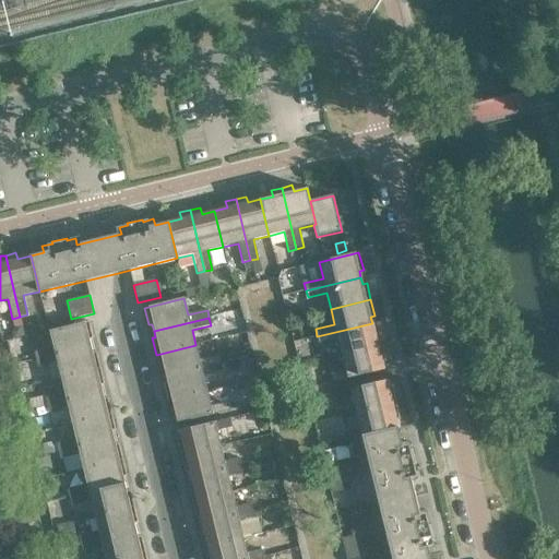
[(93,339),(88,321),(49,331),(54,347),(34,352),(36,359),(91,346),(90,340),(93,339)]
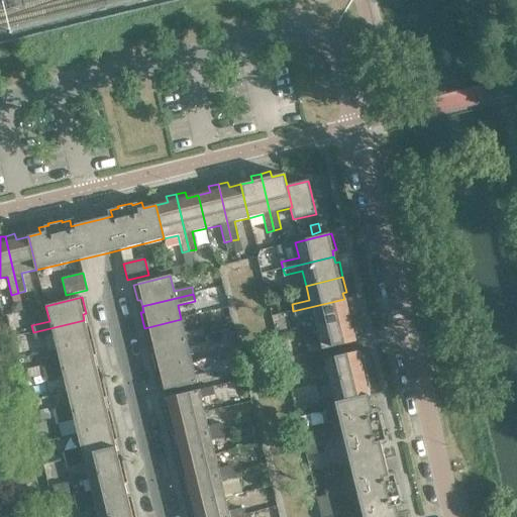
[(345,305),(344,299),(293,311),(295,317),(313,313),(316,328),(352,319),(349,304),(345,305)]
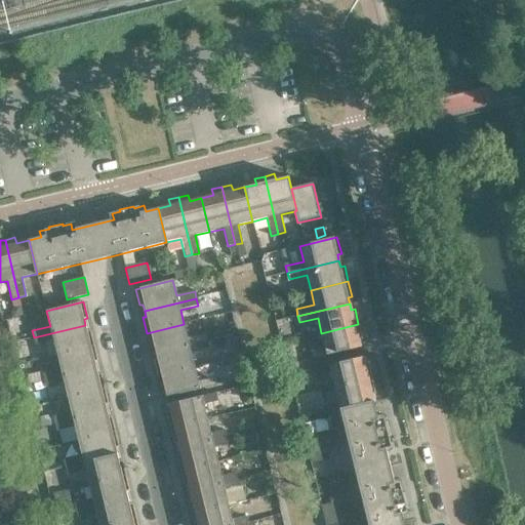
[(9,310),(11,318),(23,316),(19,305),(11,307),(9,310)]
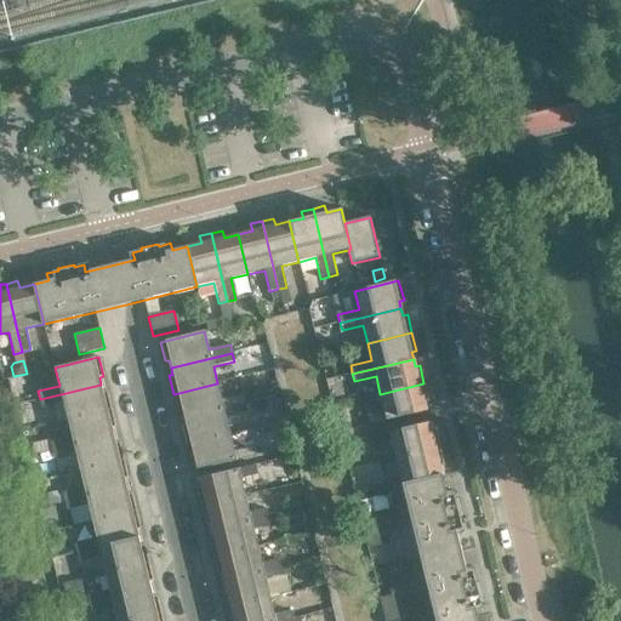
[(265,398),(260,382),(241,387),(243,394),(245,403),(265,398)]
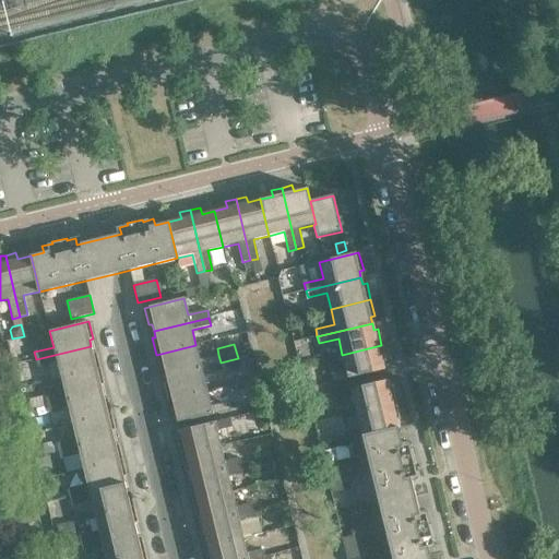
[(200,360),(195,345),(156,355),(161,370),(164,370),(166,377),(221,363),(218,355),(200,360)]
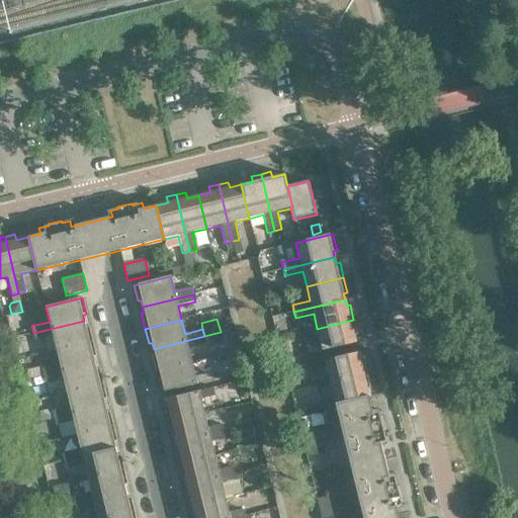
[(357,335),(353,320),(317,329),(320,343),(307,346),(309,354),(355,342),(354,336),(357,335)]
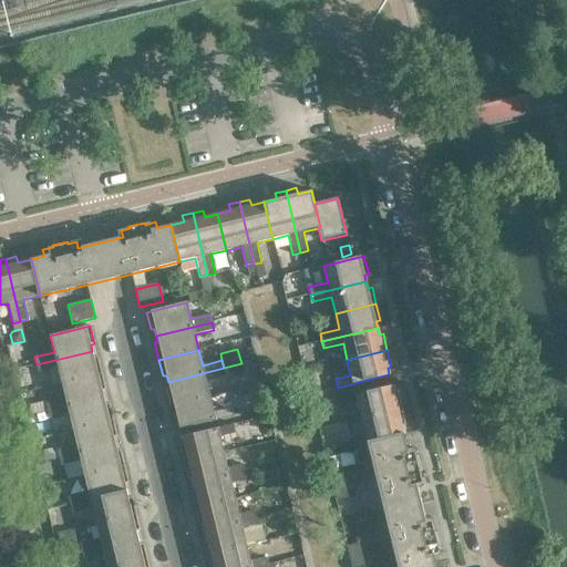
[(94,358),(92,351),(37,364),(38,372),(58,368),(62,383),(102,373),(98,357),(94,358)]
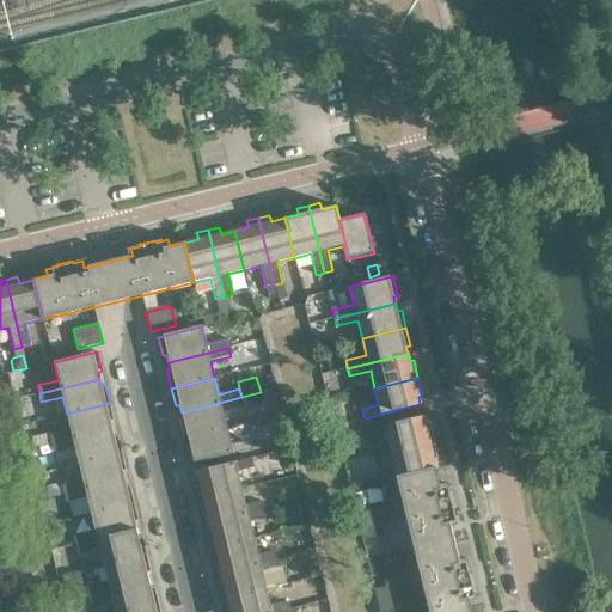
[(244,405),(242,397),(182,412),(183,420),(179,421),(183,439),(227,428),(222,411),(244,405)]
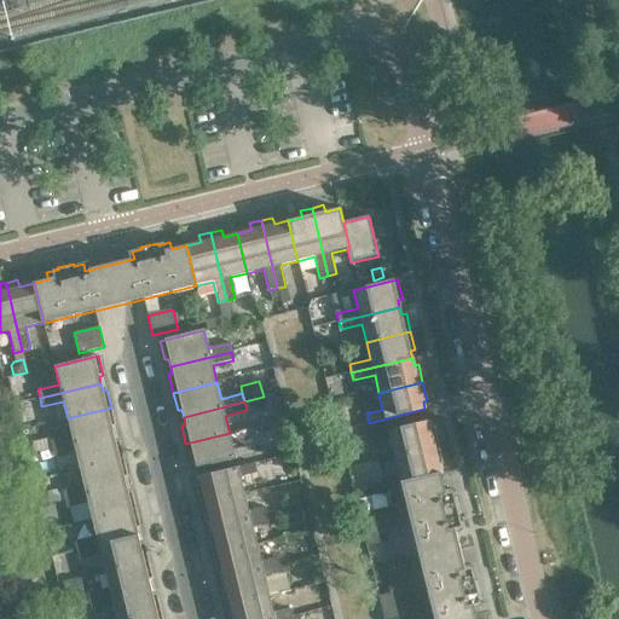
[(116,426),(111,408),(68,418),(71,435),(50,441),(52,449),(114,434),(111,427),(116,426)]
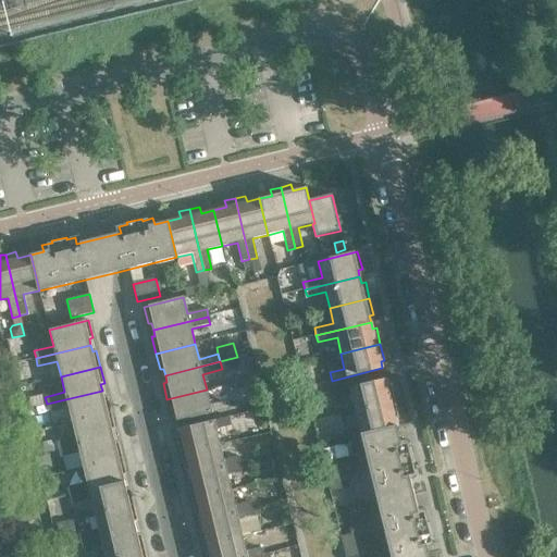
[(386,386),(384,379),(334,391),(336,399),(351,396),(355,411),(394,401),(391,385),(386,386)]
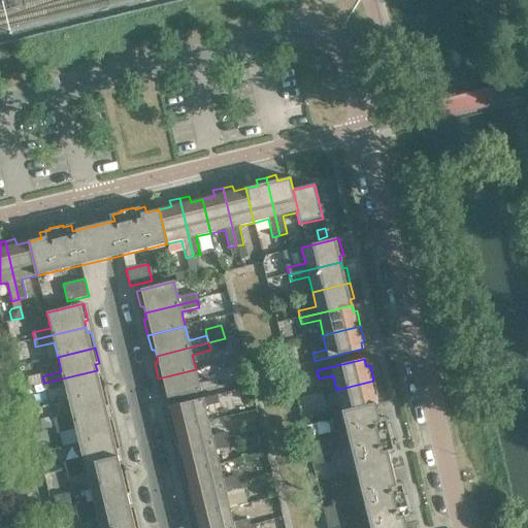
[(199,384),(196,369),(158,378),(162,394),(166,393),(168,400),(220,388),(218,380),(199,384)]
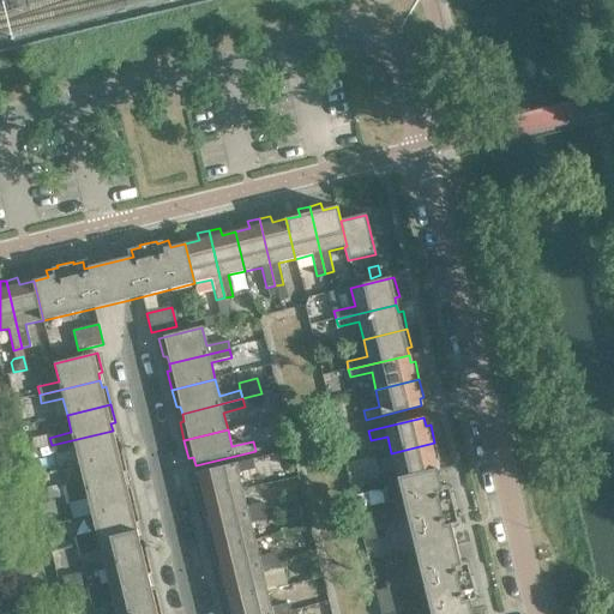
[(114,438),(113,431),(52,445),(54,453),(74,449),(79,465),(122,455),(119,437),(114,438)]
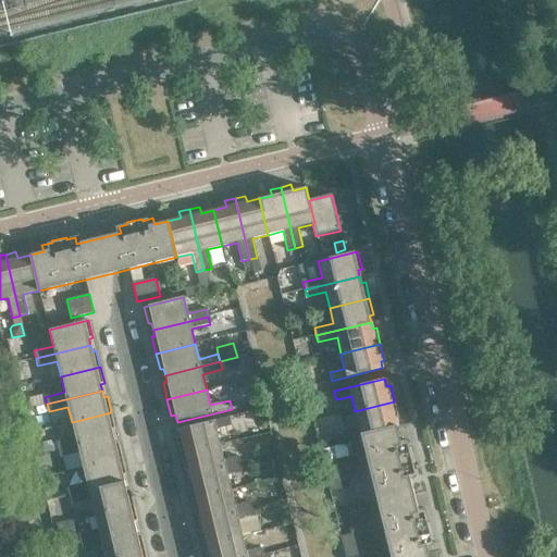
[(398,418),(394,401),(355,411),(359,426),(344,431),(346,438),(361,435),(396,426),(395,419),(398,418)]
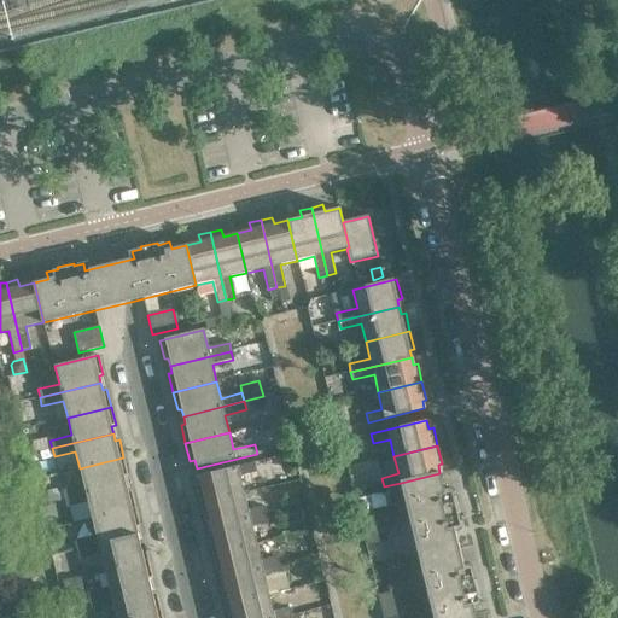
[(128,477),(123,458),(80,468),(83,485),(63,490),(65,499),(126,484),(124,477),(128,477)]
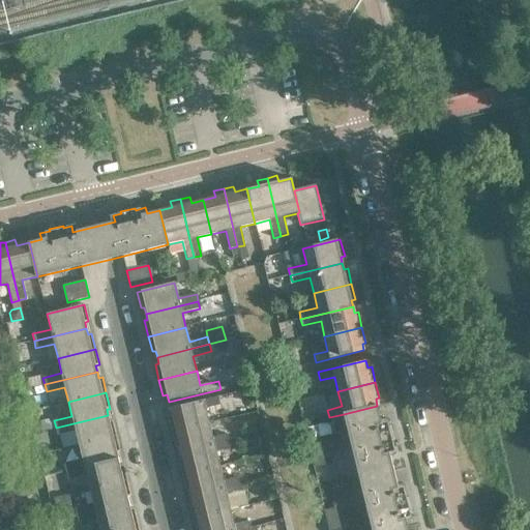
[(219,405),(218,396),(170,409),(171,416),(168,417),(171,433),(209,423),(206,409),(219,405)]
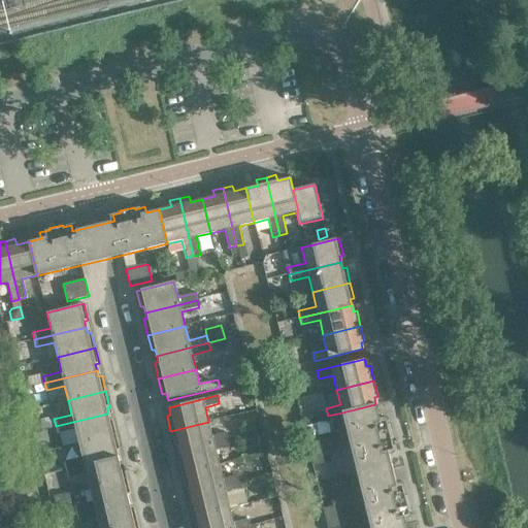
[(415,510),(410,495),(405,497),(401,483),(395,484),(388,455),(394,454),(391,438),(397,437),(393,422),(387,423),(386,418),(380,419),(375,404),(342,413),(370,527),(405,527),(404,520),(410,518),(408,513),(415,510)]
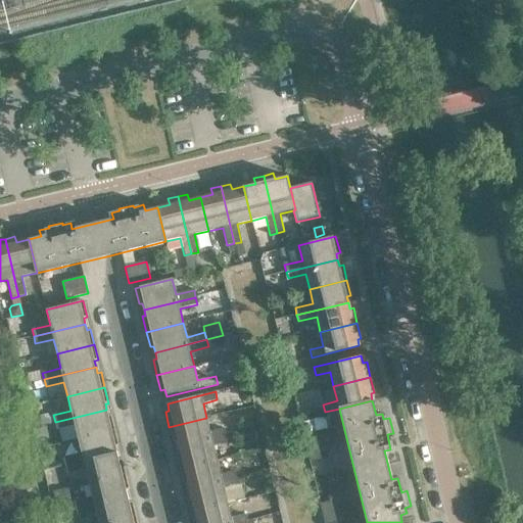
[(108,416),(106,410),(55,422),(56,429),(75,425),(78,439),(115,430),(111,415),(108,416)]
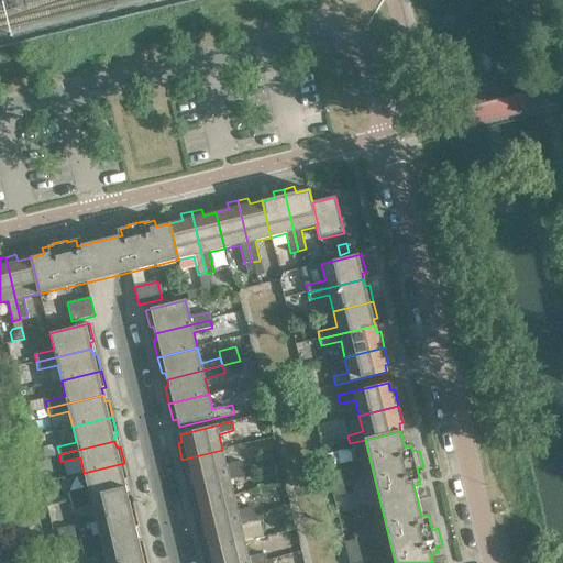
[(36,460),(53,455),(51,445),(34,450),(36,460)]
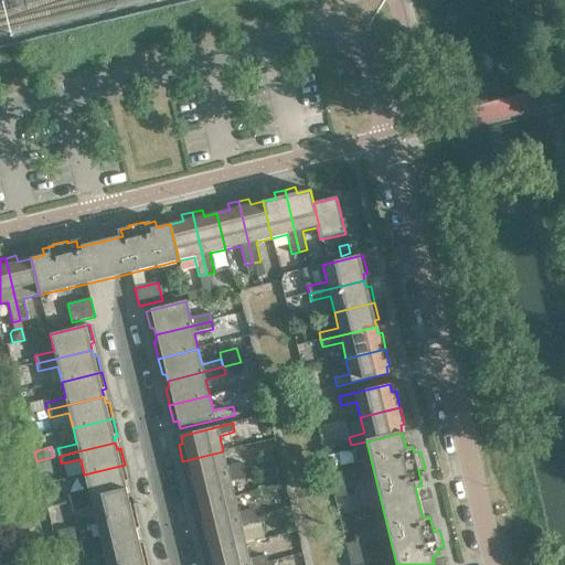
[(227,467),(223,451),(182,461),(187,478),(191,477),(192,483),(244,470),(242,462),(227,467)]
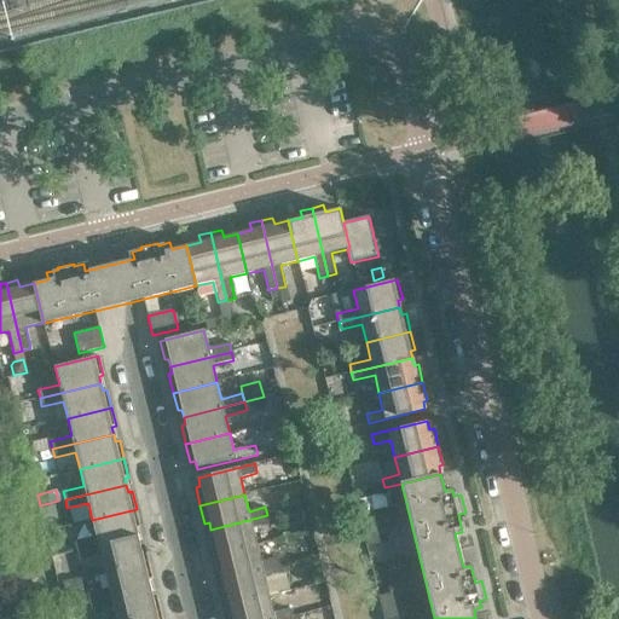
[(140,527),(137,509),(92,520),(97,538),(75,543),(77,551),(138,537),(137,528),(140,527)]
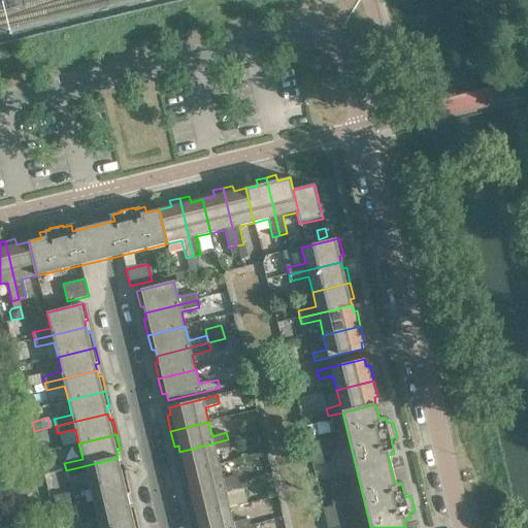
[(230,447),(228,439),(179,452),(182,458),(177,459),(182,474),(219,465),(216,450),(230,447)]
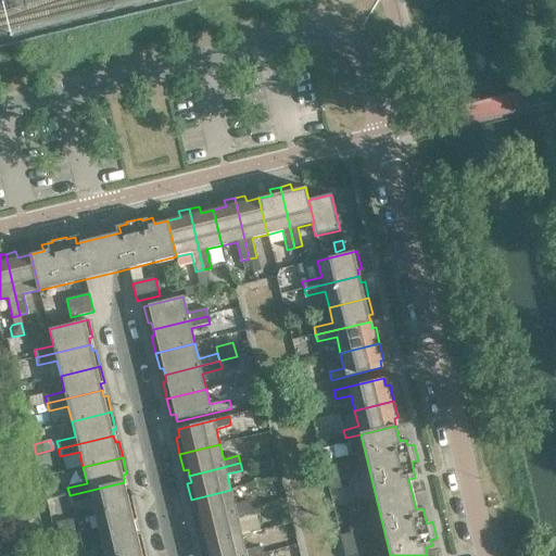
[(343,463),(324,468),(327,479),(346,475),(343,463)]
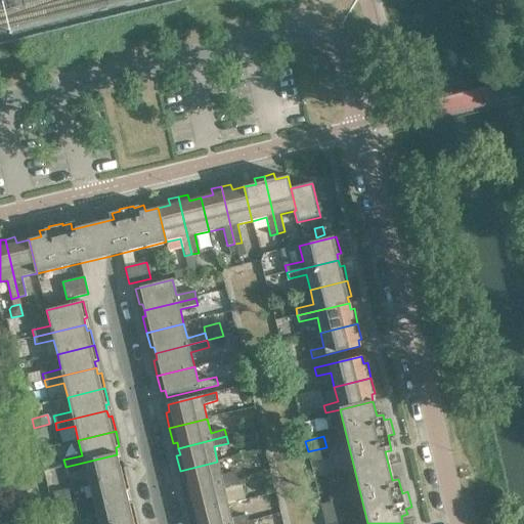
[(329,459),(326,447),(308,451),(310,463),(329,459)]
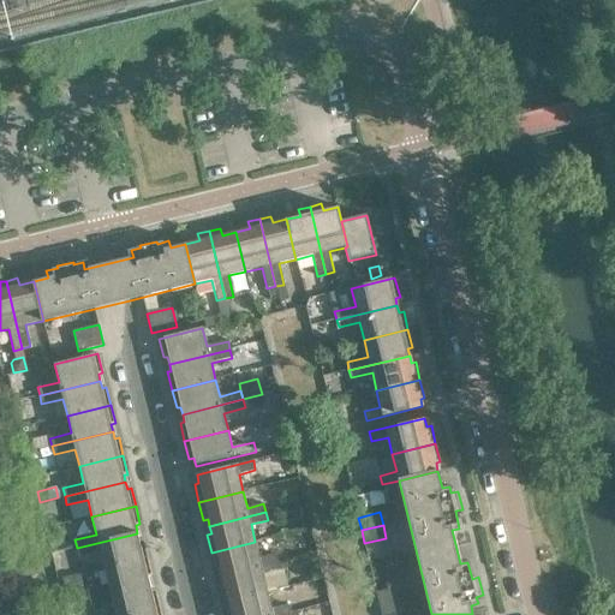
[(139,541),(137,533),(77,548),(79,556),(101,551),(105,568),(148,557),(144,539),(139,541)]
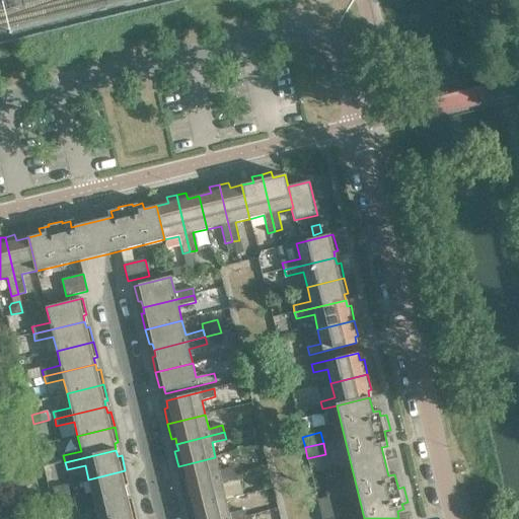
[(219,471),(215,457),(178,466),(182,482),(186,480),(188,487),(234,474),(233,468),(219,471)]
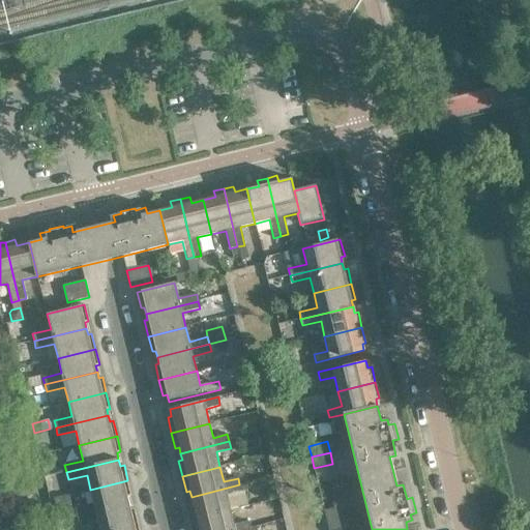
[(131,496),(127,480),(90,490),(93,504),(76,508),(78,516),(129,503),(128,497),(131,496)]
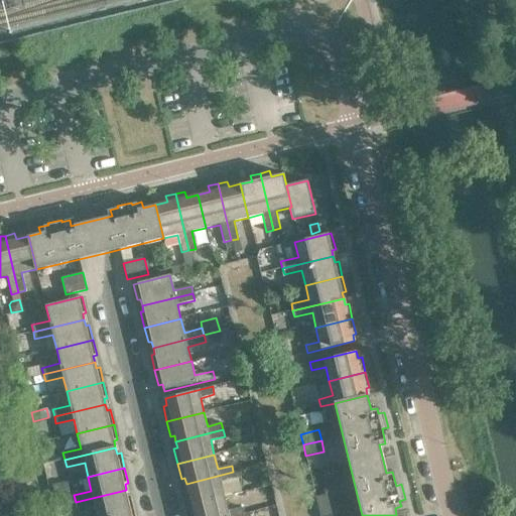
[(235,479),(233,472),(186,484),(187,490),(183,490),(187,506),(224,497),(221,482),(235,479)]
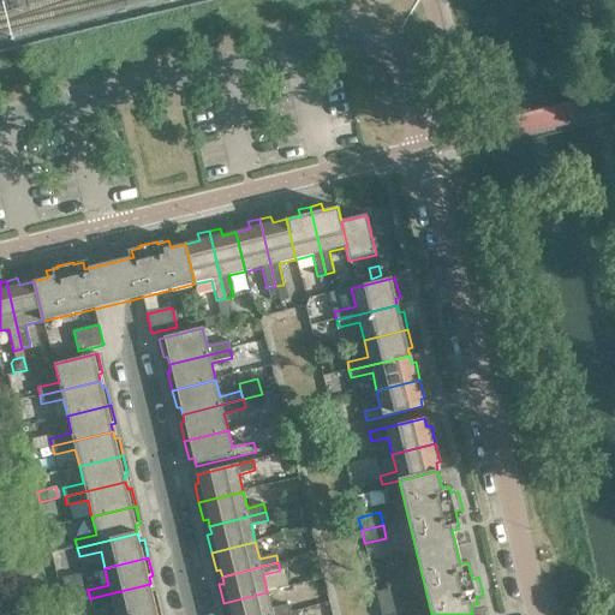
[(64,590),(78,586),(76,575),(61,579),(64,590)]
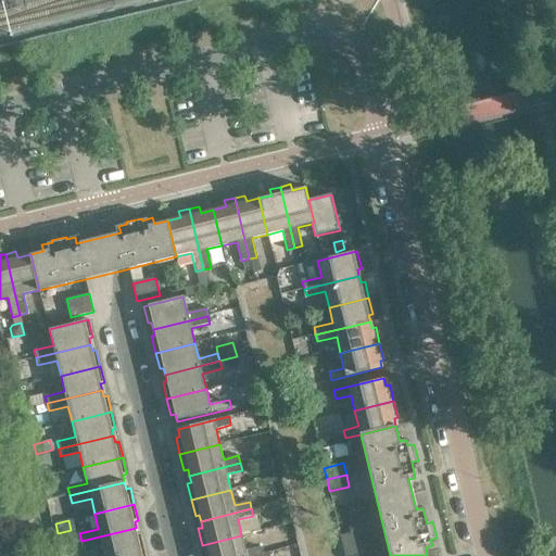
[(138,534),(136,528),(81,541),(83,547),(101,543),(104,555),(116,555),(146,548),(141,533),(138,534)]
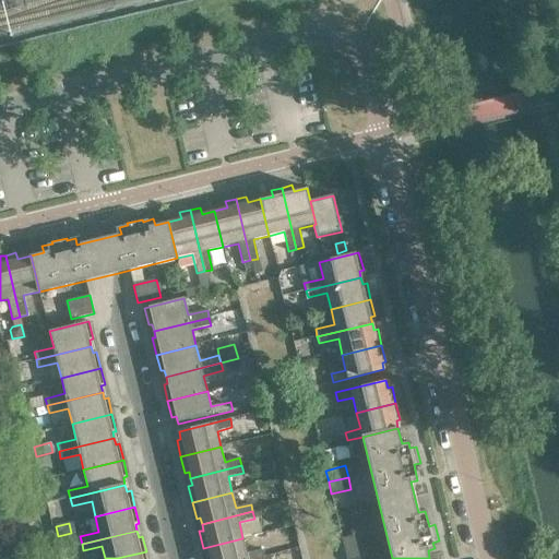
[(363,534),(343,539),(345,550),(366,545),(363,534)]
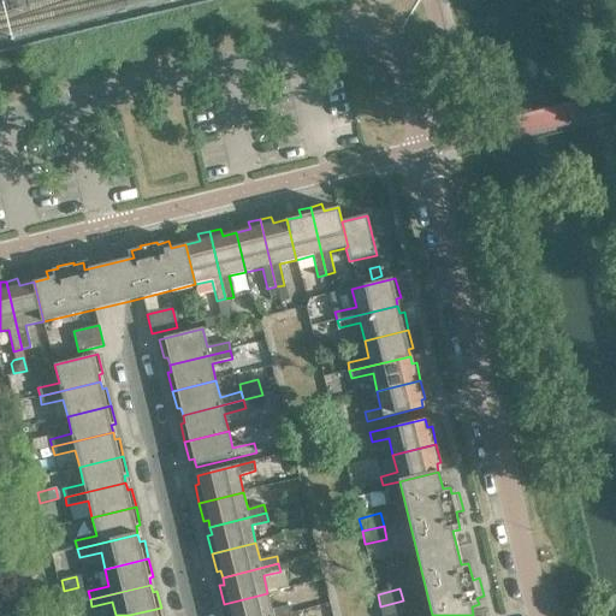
[(272,610),(267,593),(224,604),(226,615),(280,615),(290,614),(289,605),(272,610)]
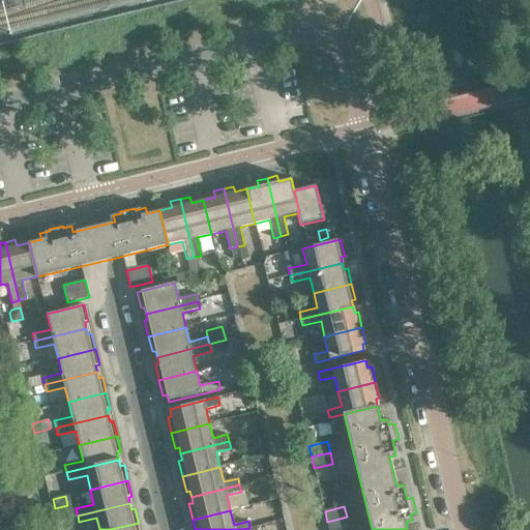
[(341,529),(349,528),(347,517),(327,522),(328,529),(341,529)]
